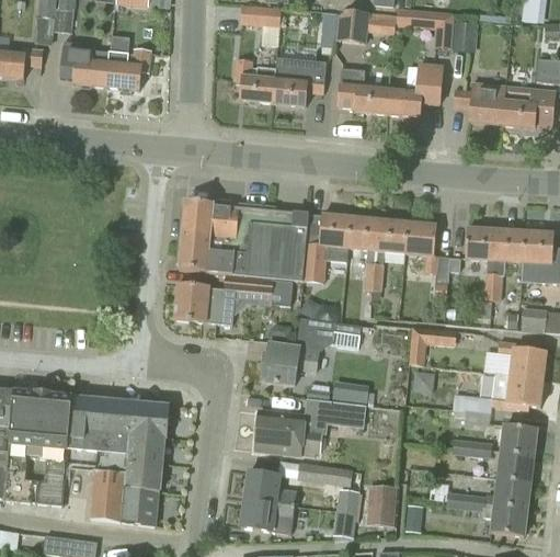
[(56,9),(57,0),(41,0),(40,16),(37,16),(35,43),(53,45),(54,32),(56,9)]
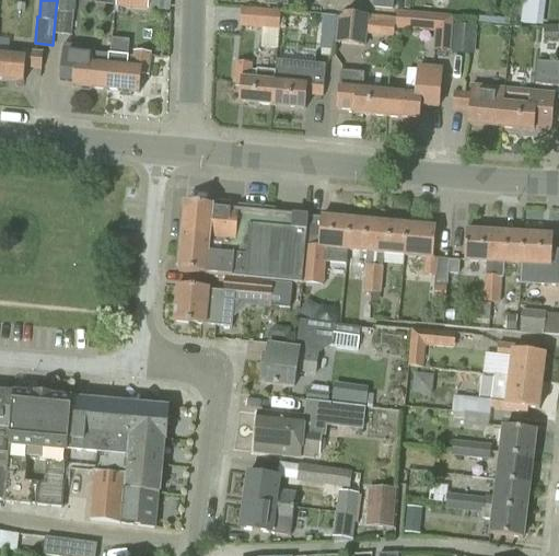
[(59,0),(58,9),(56,9),(54,32),(71,34),(76,0),(59,0)]
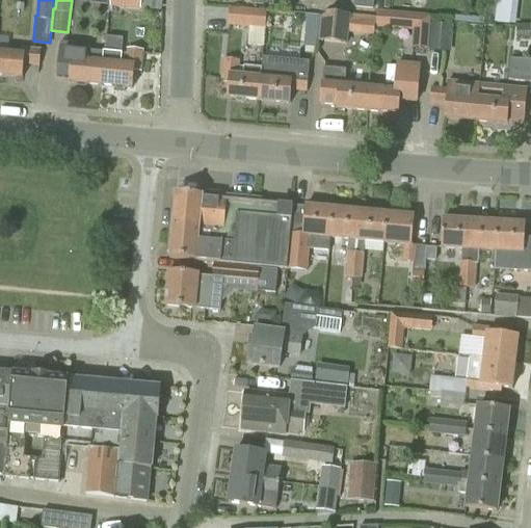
[(516,22),(520,0),(498,0),(496,20),(516,22)]
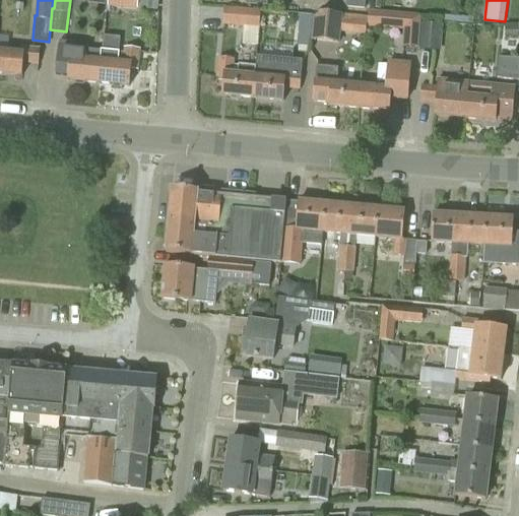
[(258,43),(261,8),(224,5),(222,22),(244,24),(243,42),(258,43)]
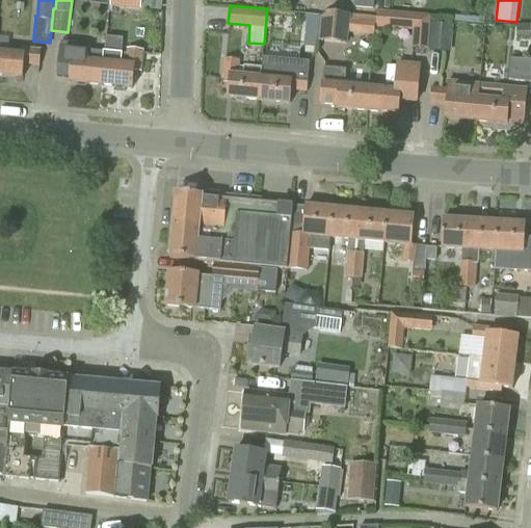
[(348,43),(351,12),(328,10),(321,16),(319,40),(348,43)]
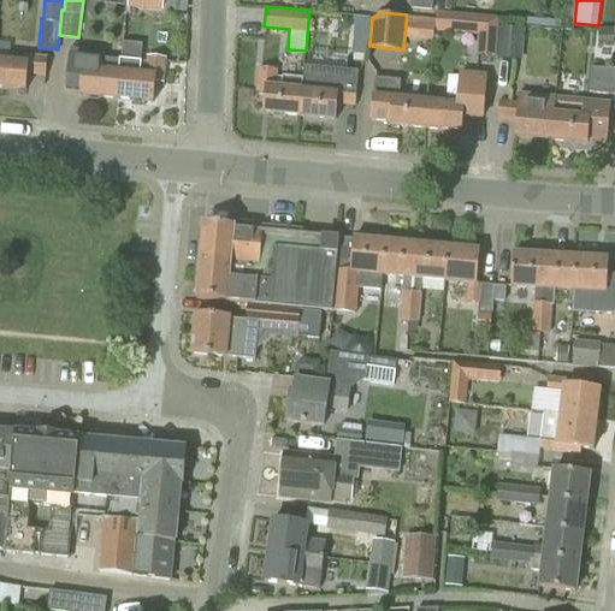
[(556,27),(557,17),(521,13),(520,23),(556,27)]
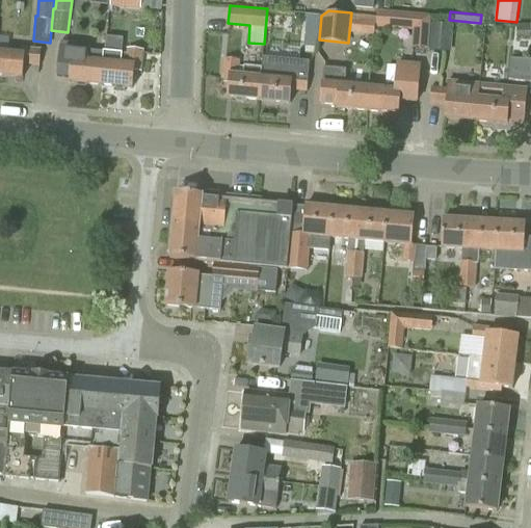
[(376,23),(376,12),(352,12),(352,23),(376,23)]
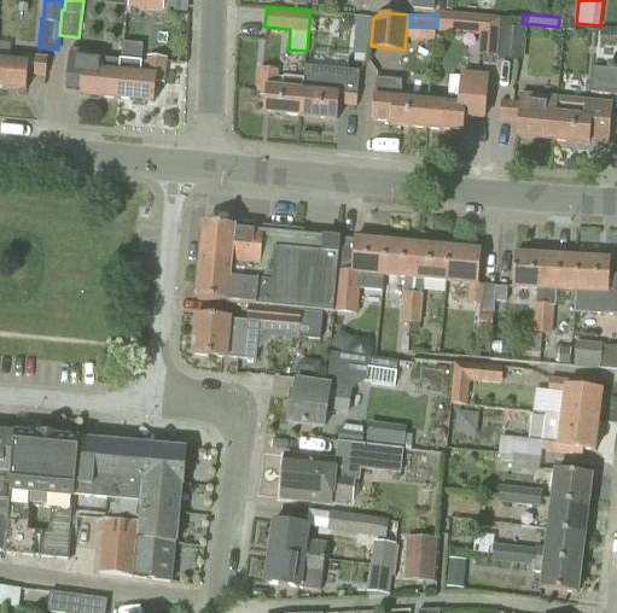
[(481,33),(482,21),(438,16),(438,29),(481,33)]
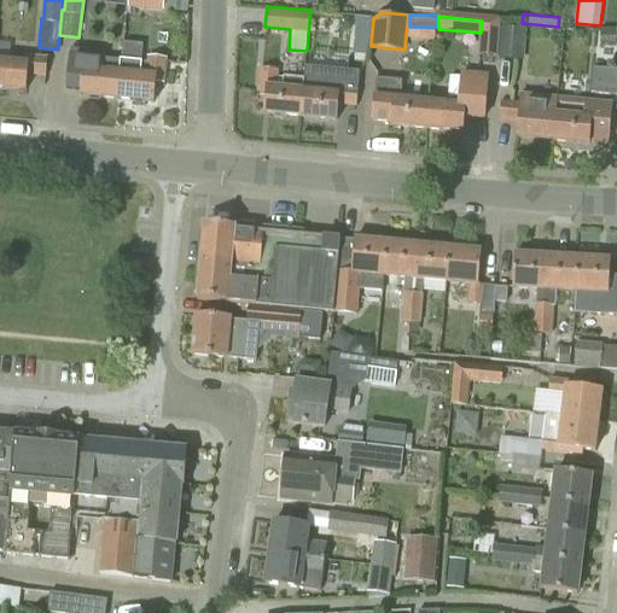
[(482,21),(481,33),(479,50),(498,51),(499,21),(482,19),(482,21)]
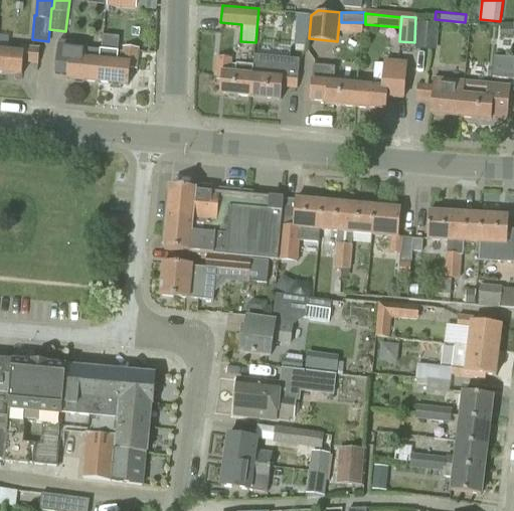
[(438,47),(440,22),(416,21),(415,46),(438,47)]
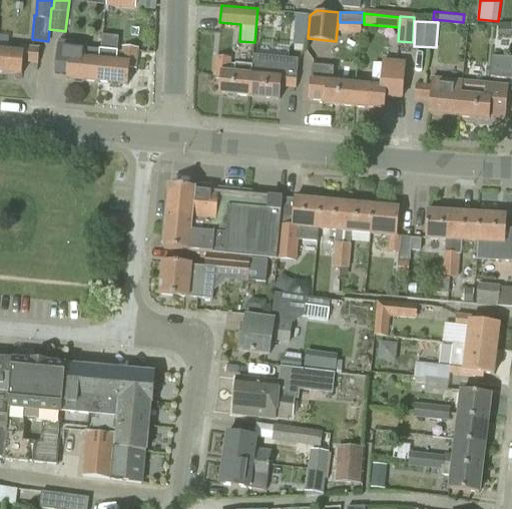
[(0,69),(22,71),(23,58),(38,59),(39,46),(20,44),(19,50),(8,49),(9,34),(0,32),(0,69)]
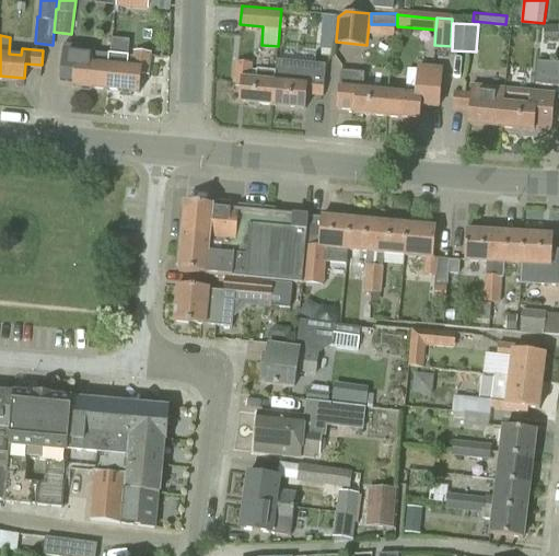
[(112,49),(131,50),(132,36),(113,35),(112,49)]
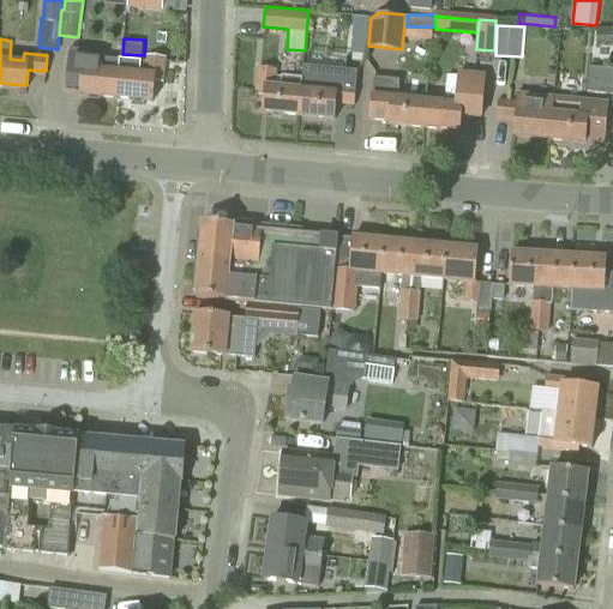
[(116,95),(120,56),(103,55),(104,48),(88,40),(77,40),(76,58),(66,56),(65,72),(82,74),(80,91),(116,95)]
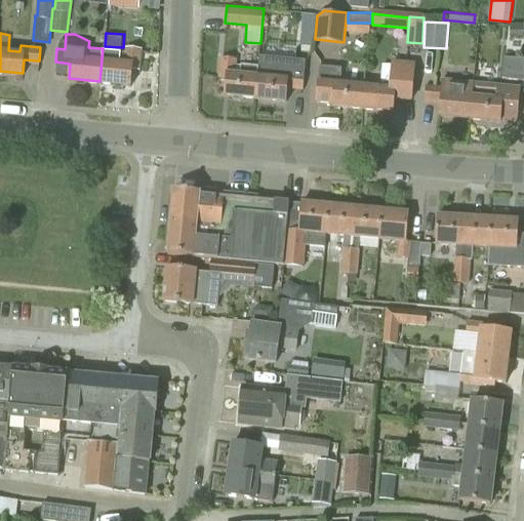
[(103,48),(99,81),(131,84),(133,67),(139,67),(140,47),(126,46),(126,50),(103,48)]
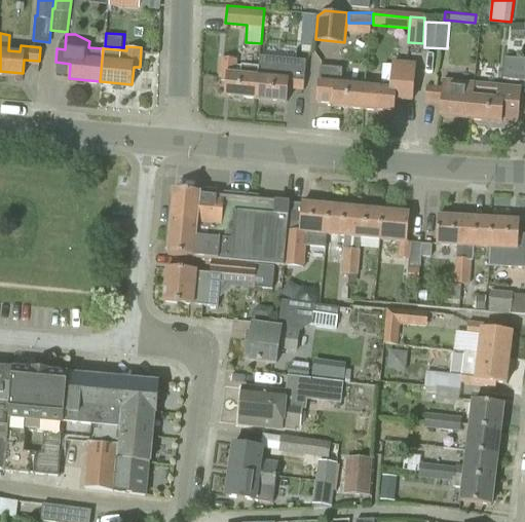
[(306,58),(260,53),(259,65),(258,74),(256,97),(287,99),(288,86),(304,87),(306,58)]
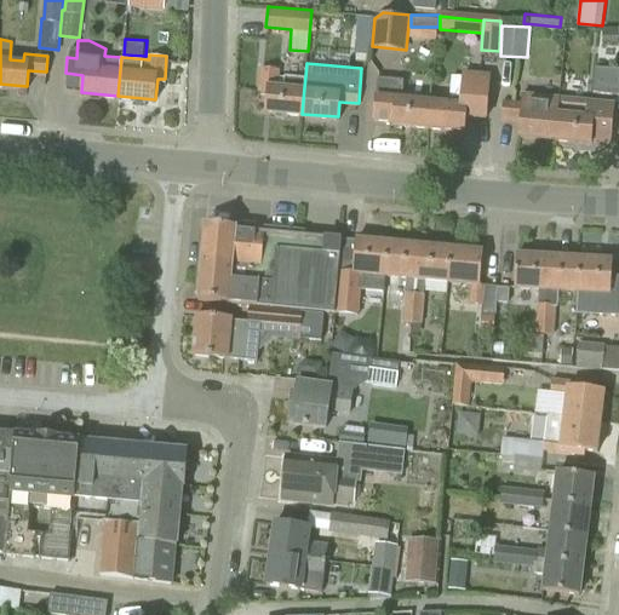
[(302,114),(304,87),(305,76),(285,75),(284,86),(278,85),(279,67),(262,65),(259,88),(267,90),(265,110),(302,114)]
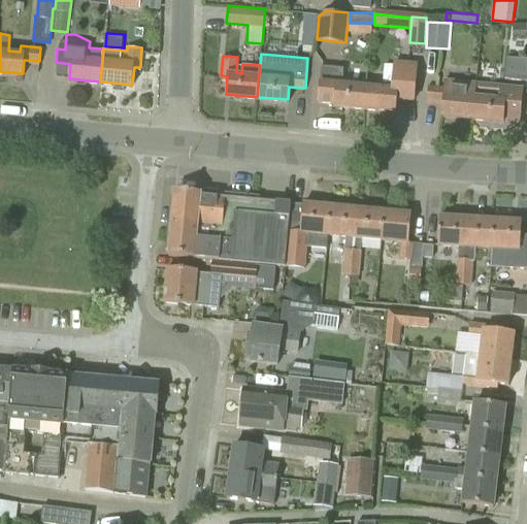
[(526,57),(506,56),(505,77),(526,79),(526,57)]
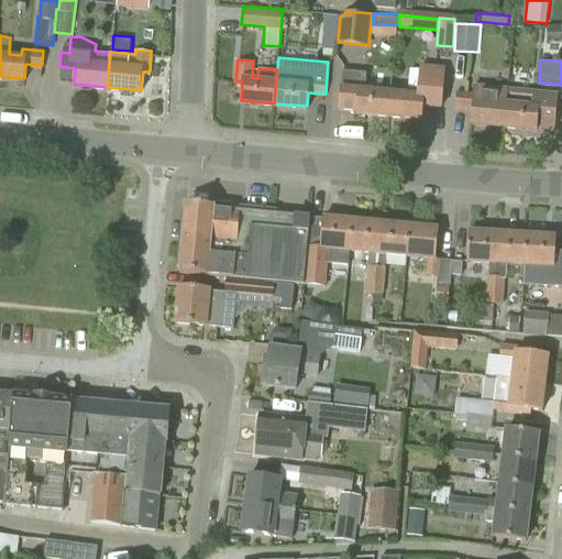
[(389,114),(423,118),(425,103),(442,106),(445,68),(422,66),(419,94),(392,90),(389,114)]
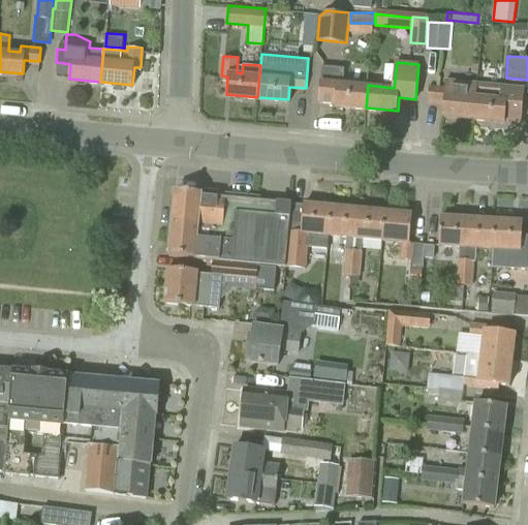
[(366,107),(368,85),(343,83),(345,66),(322,64),(319,90),(335,91),(334,104),(366,107)]
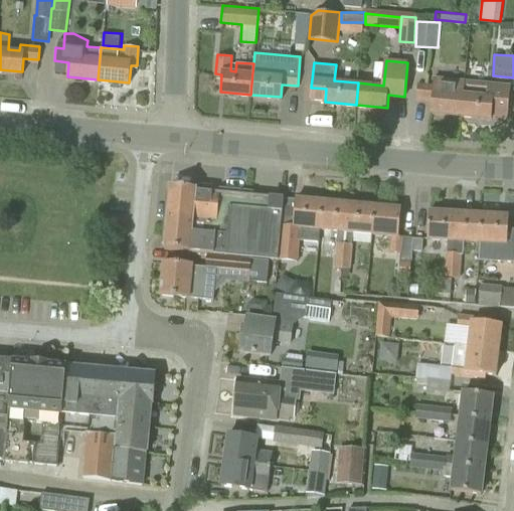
[(462,115),(465,78),(434,75),(433,84),(418,82),(416,98),(432,99),(431,112),(462,115)]
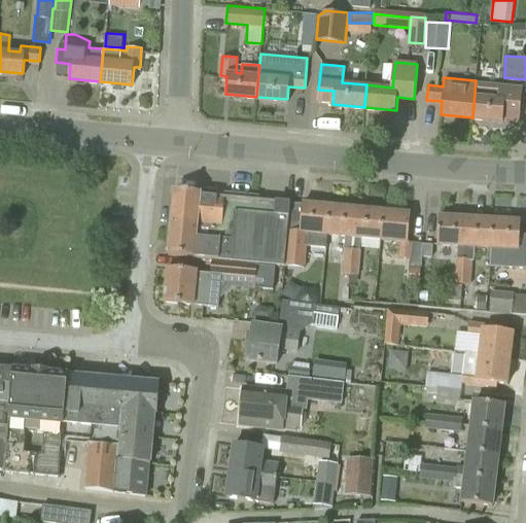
[(476,80),(472,117),(503,120),(504,107),(520,109),(522,84),(476,80)]
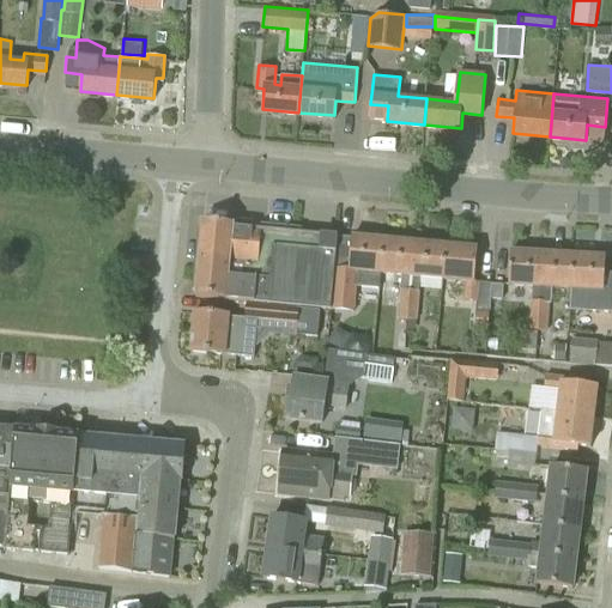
[(333,306),(339,236),(236,225),(236,224),(206,220),(199,295),(333,306)]
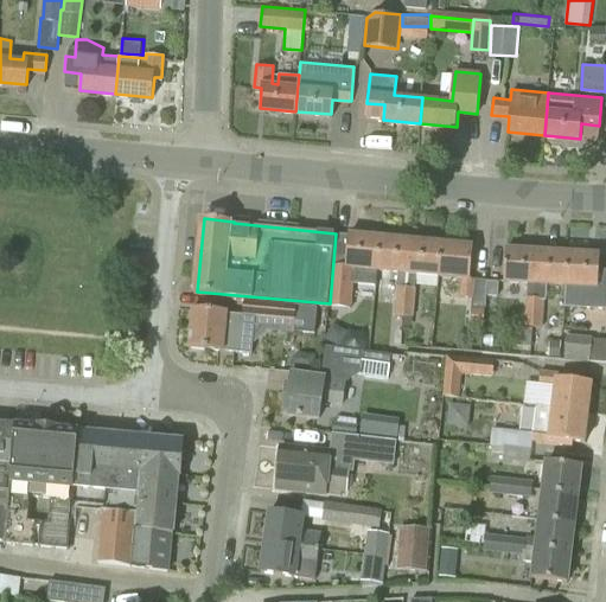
[(342,266),(338,294),(351,295),(352,281),(376,283),(377,269),(380,237),(349,234),(345,266),(342,266)]
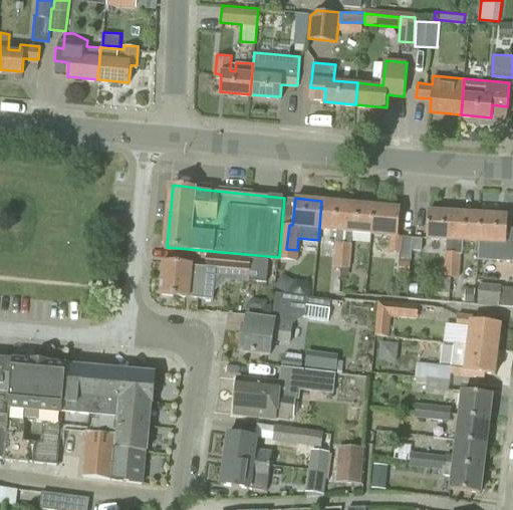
[(343,243),(347,203),(321,201),(319,228),(338,230),(336,254),(349,255),(350,243),(343,243)]
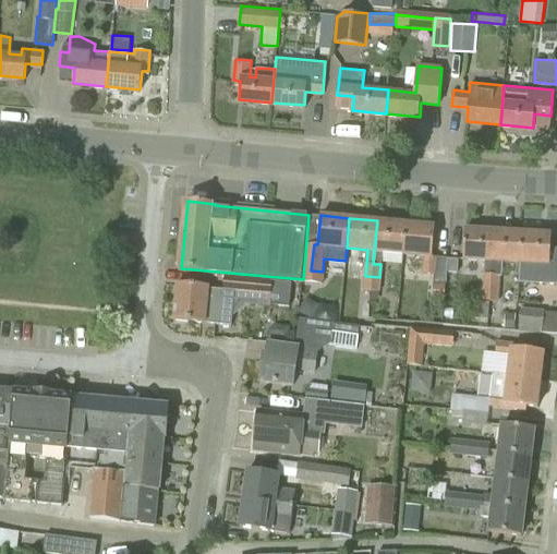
[(402,253),(404,224),(377,220),(373,264),(380,264),(382,251),(402,253)]
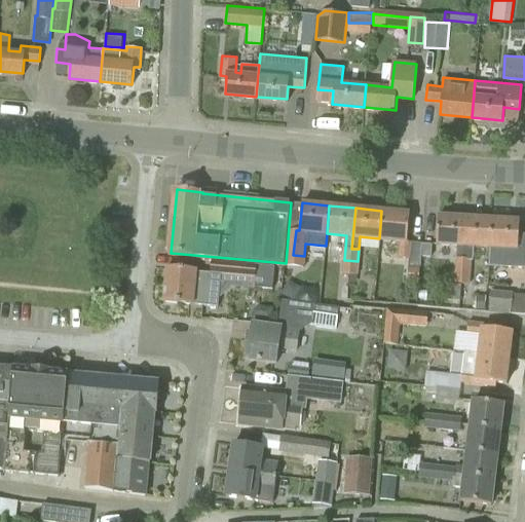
[(381,211),(379,238),(400,240),(398,256),(409,257),(409,264),(420,265),(422,243),(406,241),(409,213),(381,211)]
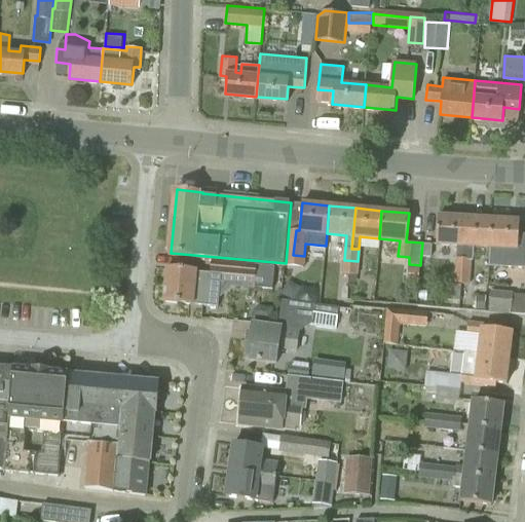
[(462,257),(464,217),(438,215),(436,245),(457,246),(456,256),(455,256),(454,268),(472,270),(472,257),(471,257),(462,257)]
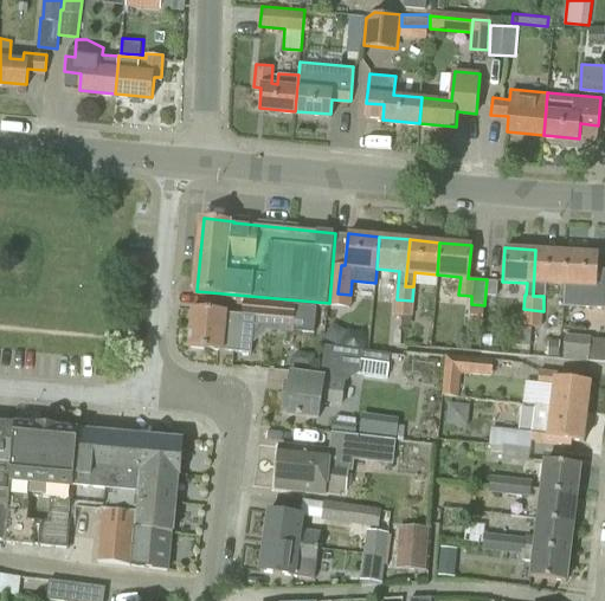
[(565,285),(566,252),(535,250),(533,296),(542,296),(544,284),(565,285)]
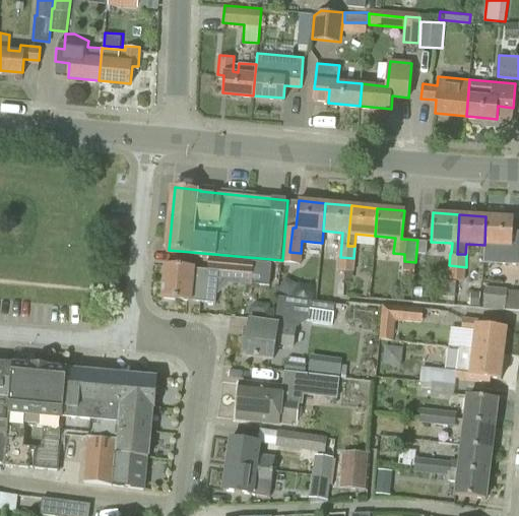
[(485,216),(484,245),(505,246),(504,262),(515,262),(516,247),(511,247),(513,217),(485,216)]
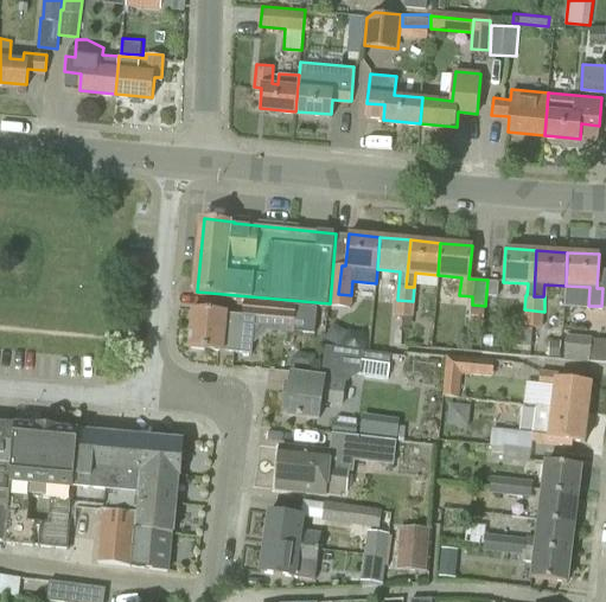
[(313,331),(317,305),(243,296),(242,312),(193,308),(191,347),(252,352),(253,343),(269,327),(313,331)]
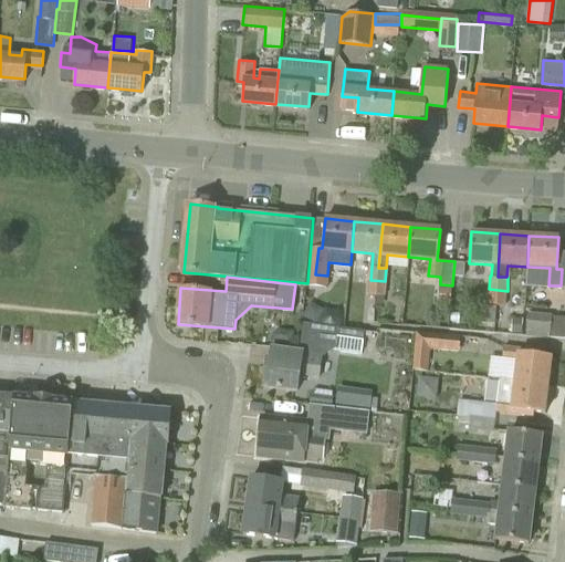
[(384,294),(385,281),(370,280),(368,293),(384,294)]
